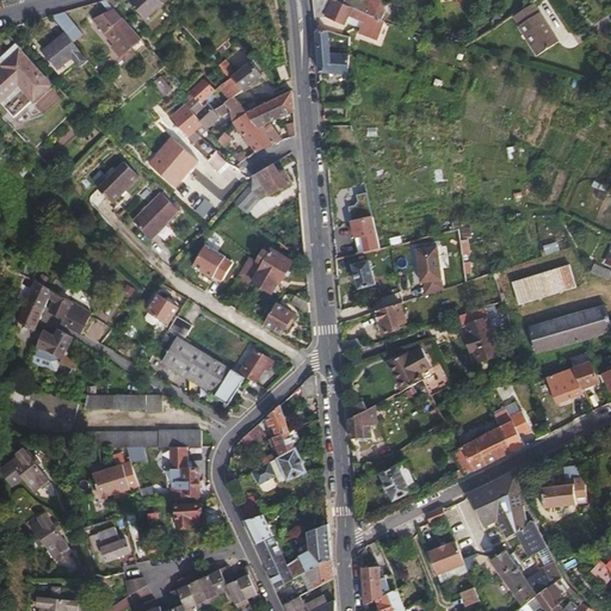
[(161,0),(131,0),(131,1),(147,18),(165,2),(161,0)]
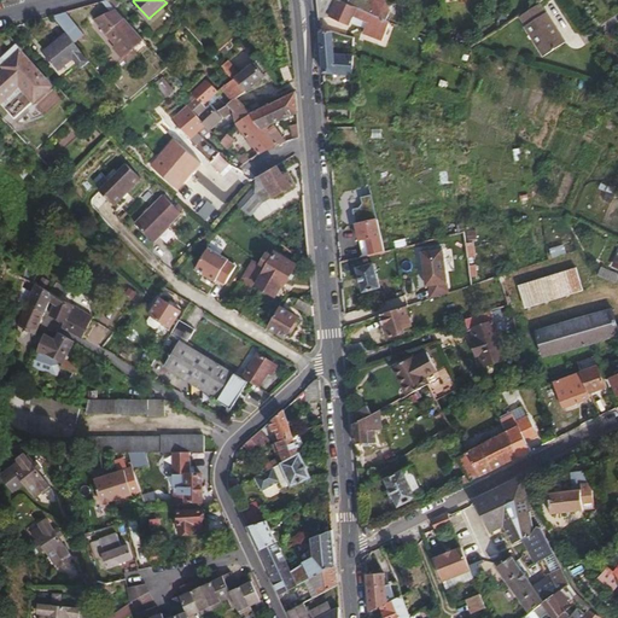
[(350,6),(338,0),(318,0),(320,17),(331,17),(349,25),(351,22),(354,17),(369,24),(368,30),(367,35),(384,42),(391,25),(385,22),(378,19),(367,15),(350,6)]
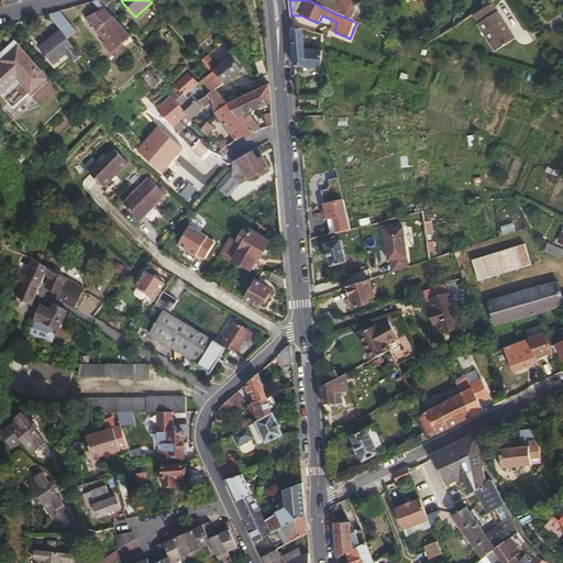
[(323,0),(321,0),(319,6),(334,13),(337,9),(331,7),(331,3),(323,0)]
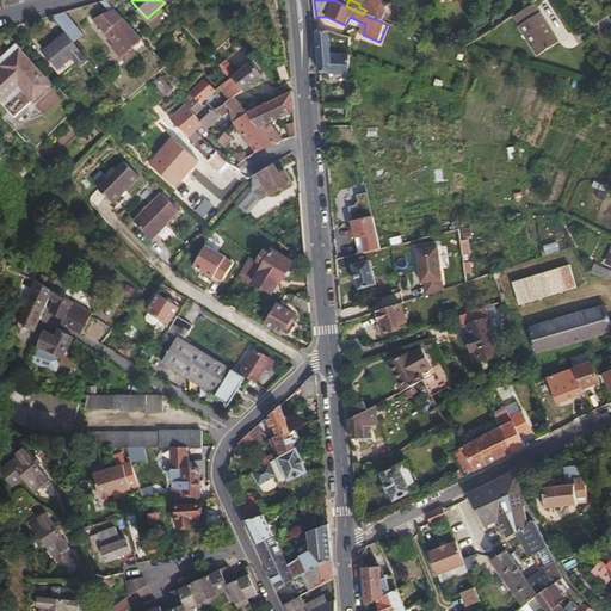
[(371,0),(369,1),(374,19),(381,22),(390,19),(383,0),(371,0)]
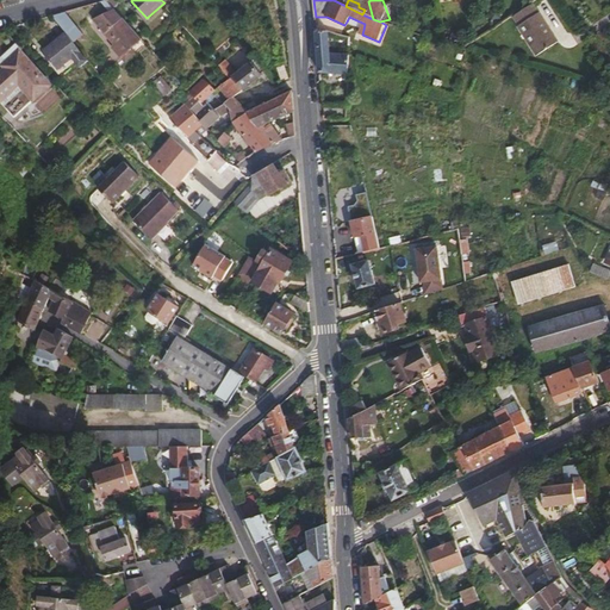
[(537,13),(531,2),(512,16),(520,25),(518,26),(537,55),(558,41),(540,12),(537,13)]
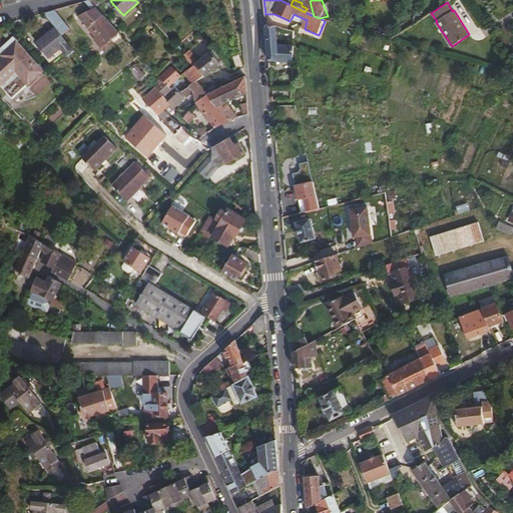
[(105,17),(95,6),(92,10),(101,21),(90,30),(108,51),(115,44),(111,40),(120,32),(106,16),(105,17)]
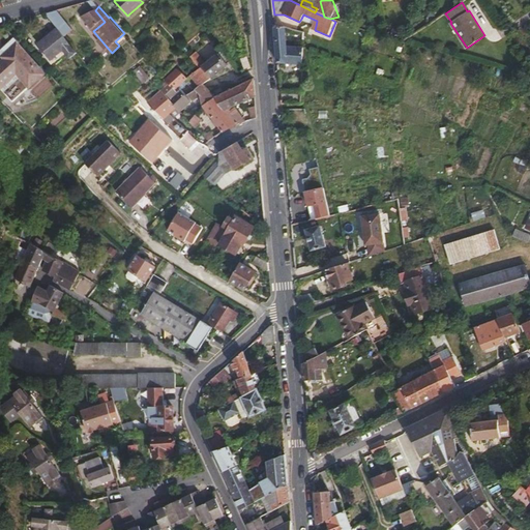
[(301,19),(316,26),(317,21),(303,15),(301,19)]
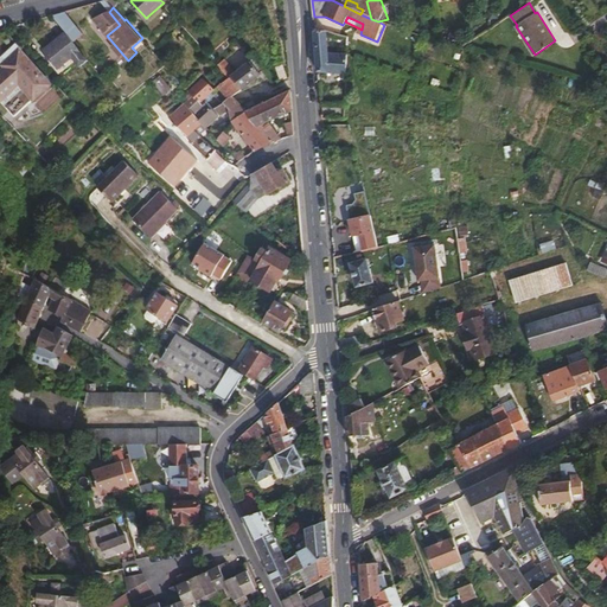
[(317,53),(332,55),(332,33),(323,30),(315,31),(317,53)]
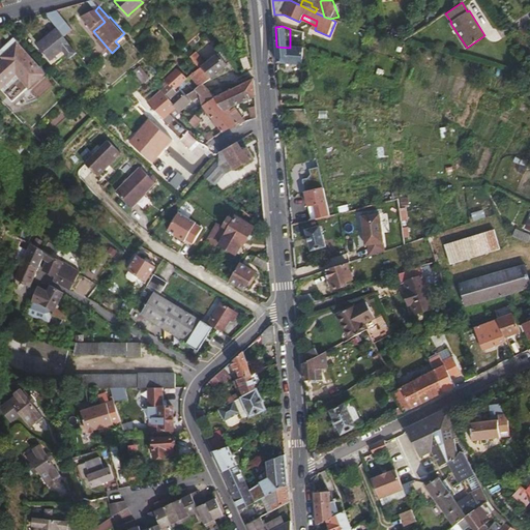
[(70,43),(58,30),(39,46),(52,60),(70,43)]
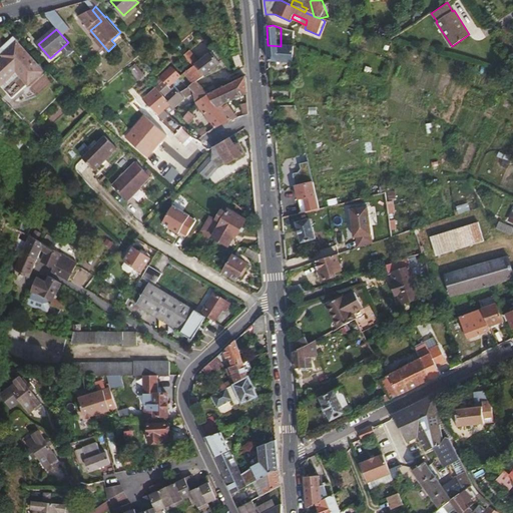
[(6,57),(0,62),(0,83),(1,84),(17,69),(30,83),(43,71),(17,42),(4,54),(6,57)]
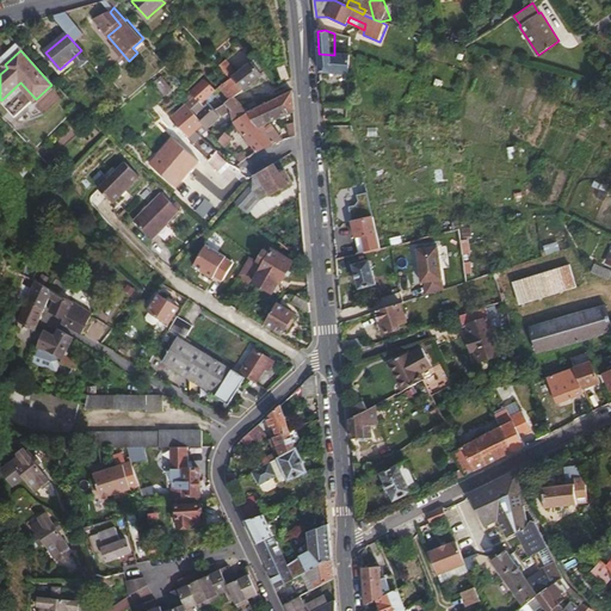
[(352,75),(353,62),(353,57),(334,55),(319,54),(321,74),(352,76),(352,75)]
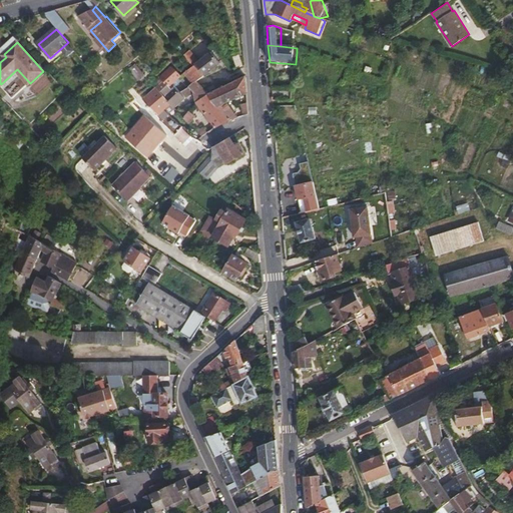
[(187,56),(195,65),(204,75),(215,68),(221,63),(212,51),(201,60),(195,54),(192,57),(189,54),(187,56)]
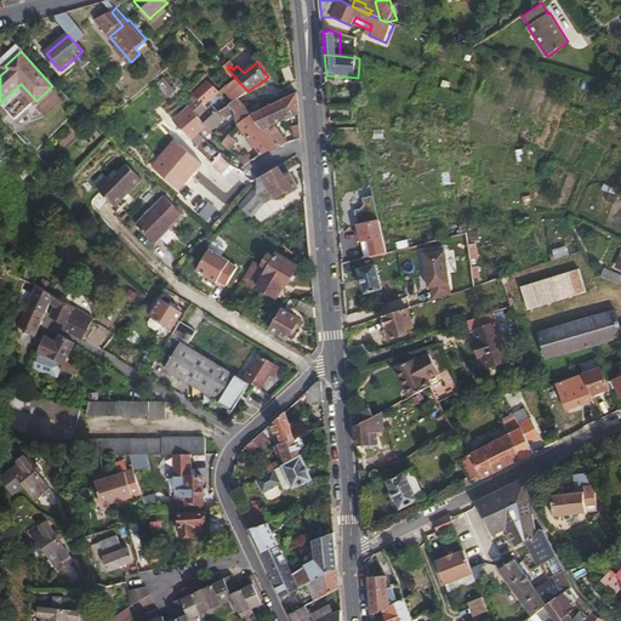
[(290,66),(284,68),(290,83),(295,80),(290,66)]
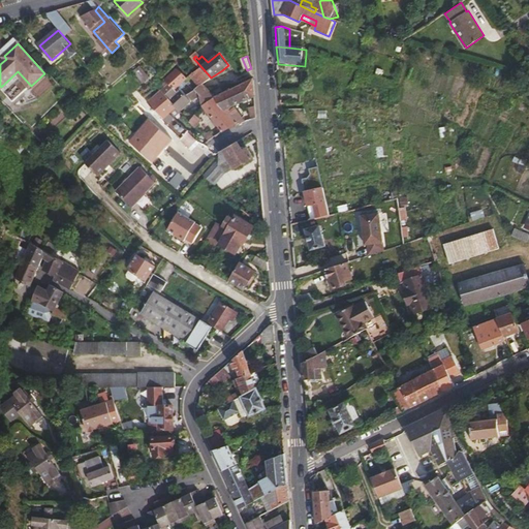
[(199,87),(195,89),(200,96),(209,90),(206,86),(204,84),(211,78),(201,67),(190,75),(199,87)]
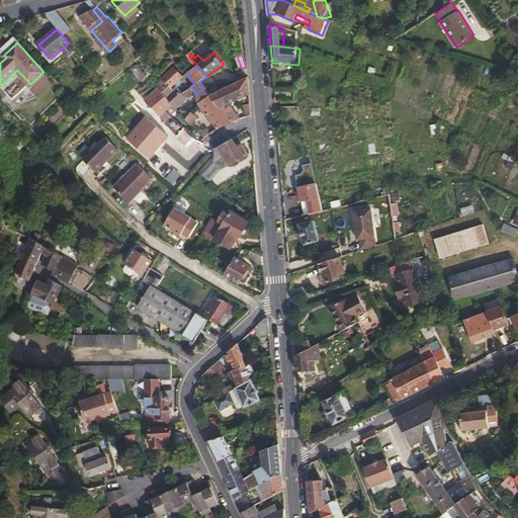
[(163,85),(159,90),(165,96),(183,76),(177,71),(166,82),(164,80),(161,83),(163,85)]
